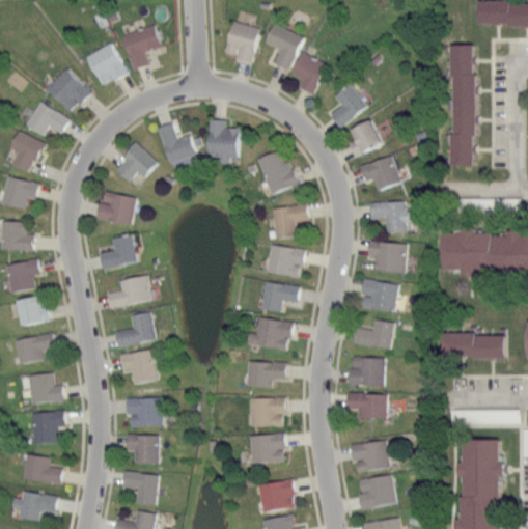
[(527,0),(478,0),(478,27),(496,27),(525,26),(527,26),(527,0)]
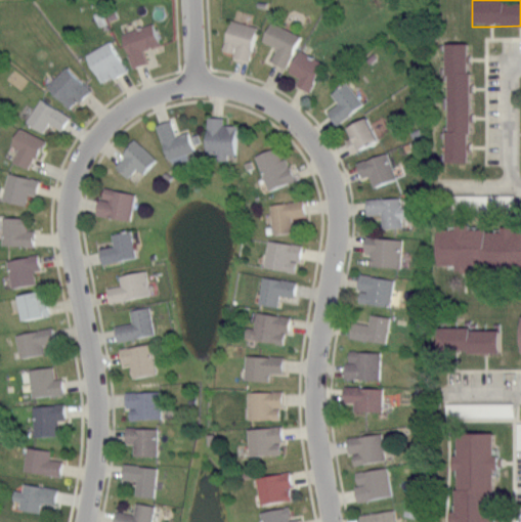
[(229,20),(259,28),(250,63),(231,58),(232,54),(221,51),(229,20)]
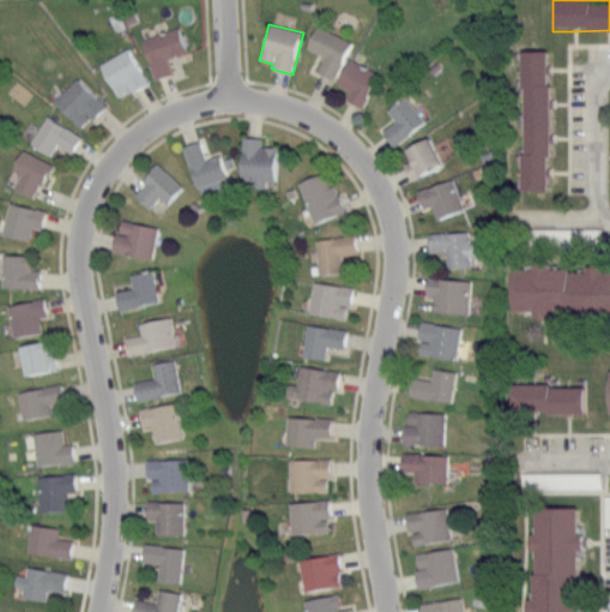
[(315,25),(354,43),(334,82),(316,73),(324,59),(303,49),(315,25)]
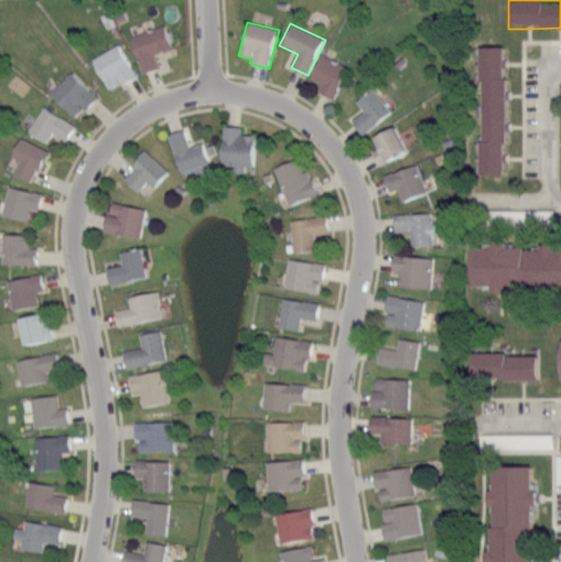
[(129,38),(164,26),(172,51),(154,57),(159,69),(141,75),(129,38)]
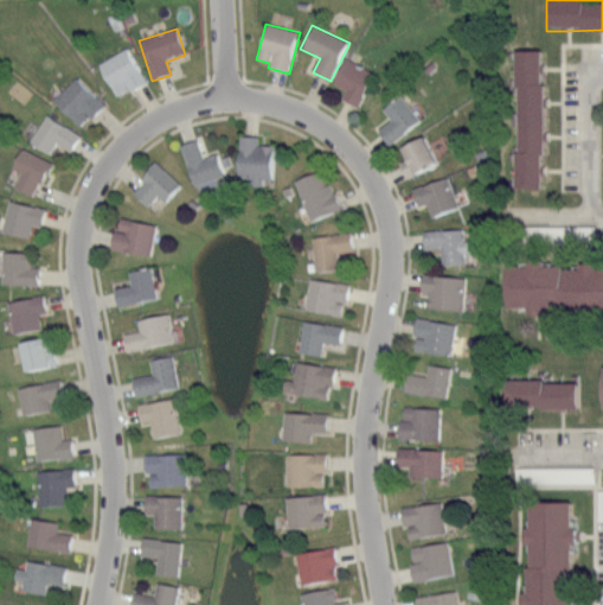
[(97,64),(126,48),(147,84),(132,94),(129,89),(116,97),(97,64)]
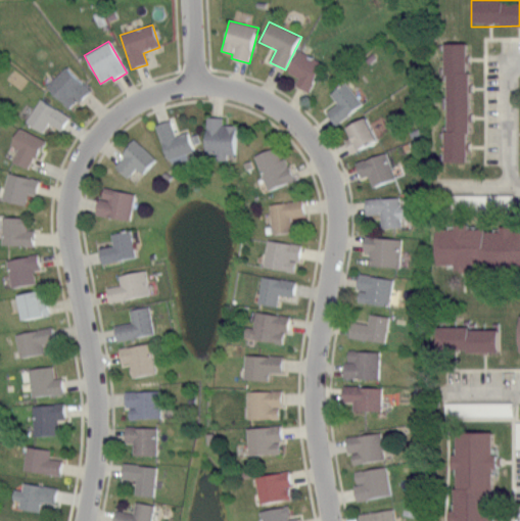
[(443,45),(467,45),(467,60),(467,90),(467,120),(467,148),(467,164),(443,164),(443,45)]
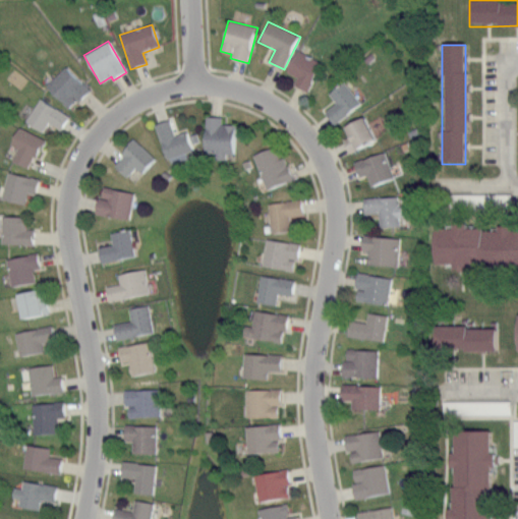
[(285,73),(297,51),(322,64),(306,94),(292,85),(296,79),(285,73)]
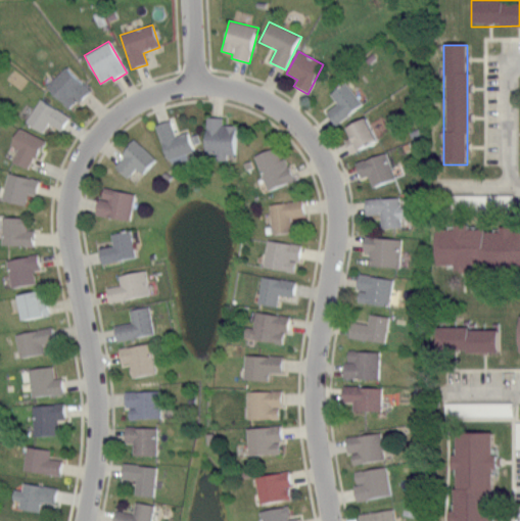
[(43,87),(63,65),(92,92),(81,104),(72,96),(71,98),(76,103),(68,111),(43,87)]
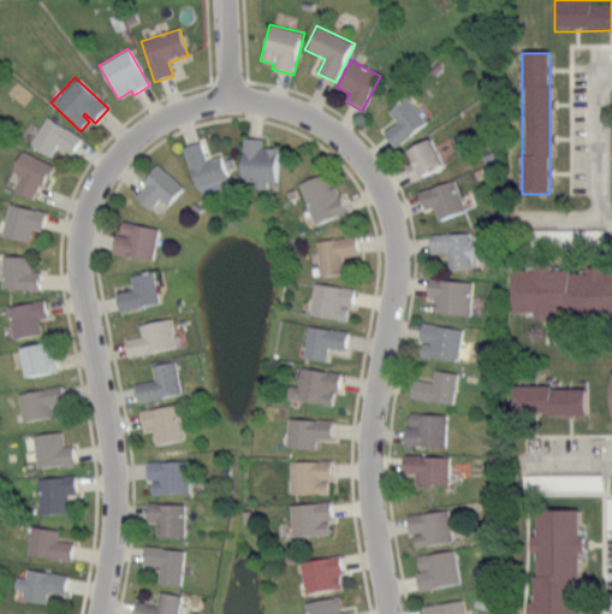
[(380,135),(396,123),(388,114),(406,99),(426,123),(392,151),(380,135)]
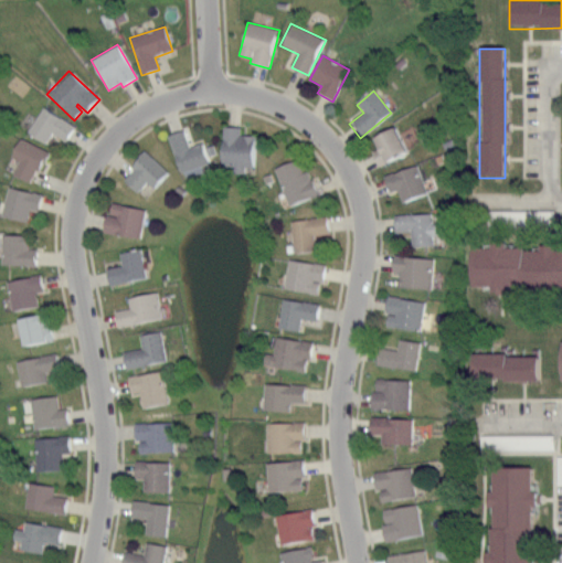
[(28,133),(44,108),(76,128),(66,144),(52,135),(45,145),(28,133)]
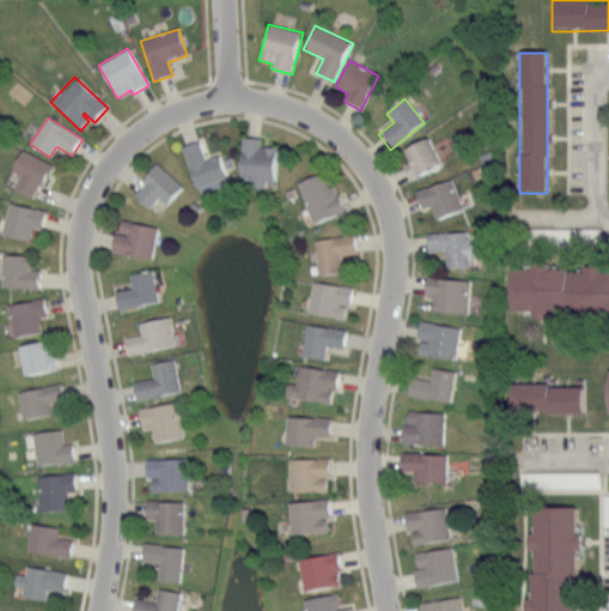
[(242,139),(260,140),(260,147),(276,149),(273,183),(265,182),(263,191),(250,189),(251,182),(239,182),(242,139)]
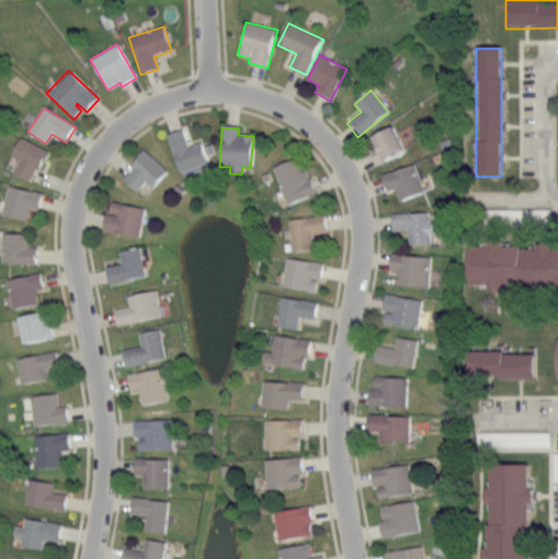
[(374,168),(366,151),(373,148),(368,140),(393,128),(405,152),(374,168)]
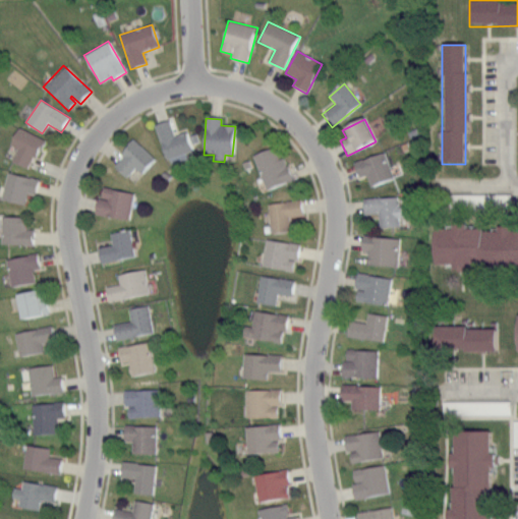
[(154,126),(169,120),(175,136),(186,132),(193,152),(167,161),(154,126)]
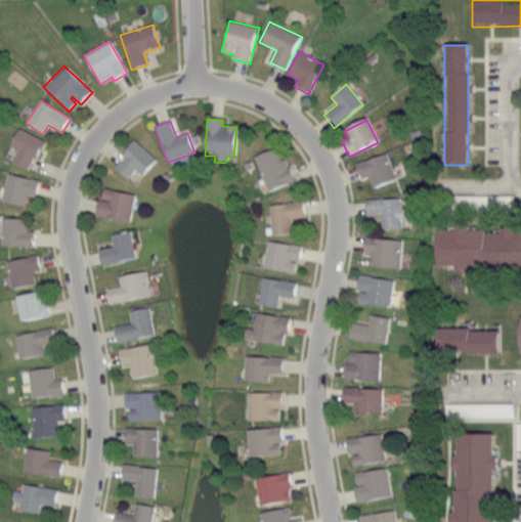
[(10,146),(19,129),(47,142),(37,162),(33,160),(28,170),(12,163),(18,150),(10,146)]
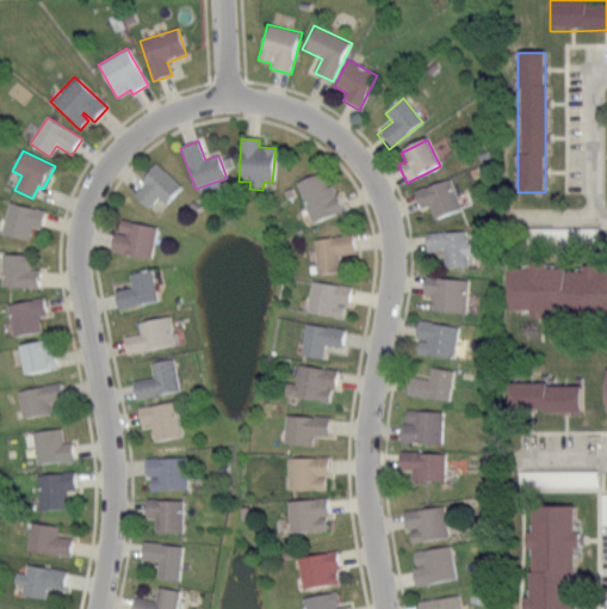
[(132,196),(142,184),(140,182),(154,165),(181,188),(166,204),(158,197),(148,209),(132,196)]
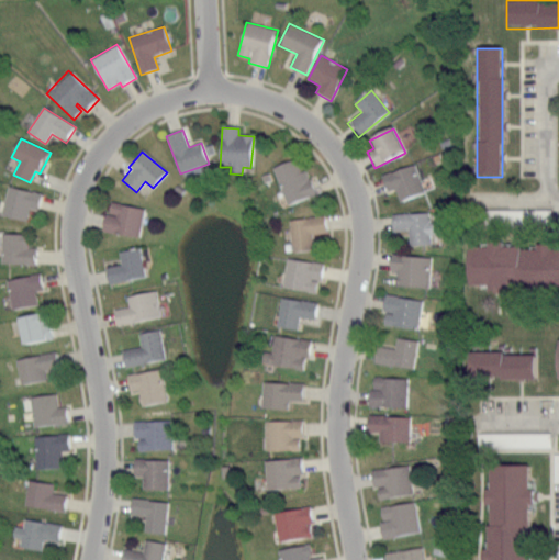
[(272,169),(297,159),(302,172),(305,171),(314,193),(288,204),(272,169)]
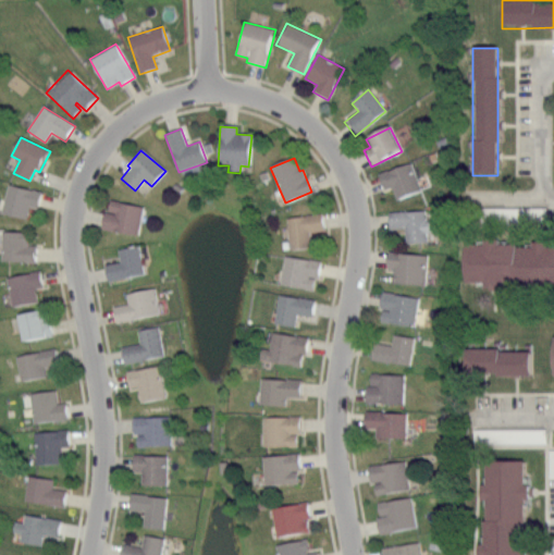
[(374,173),(411,160),(421,190),(396,199),(392,187),(380,192),(374,173)]
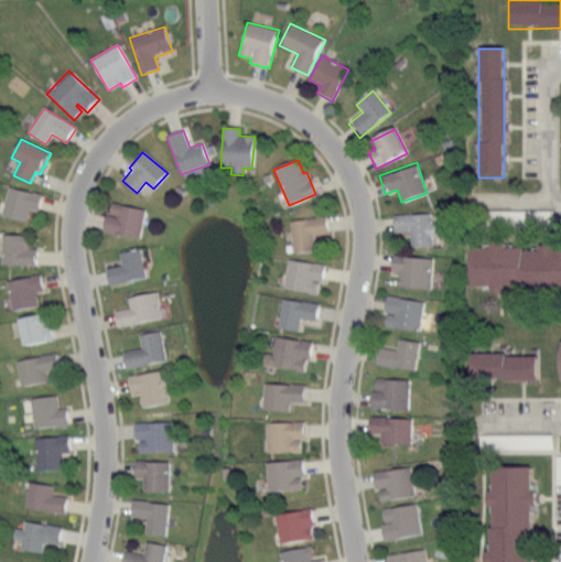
[(8,186),(0,214),(0,217),(28,225),(31,212),(38,214),(43,195),(8,186)]
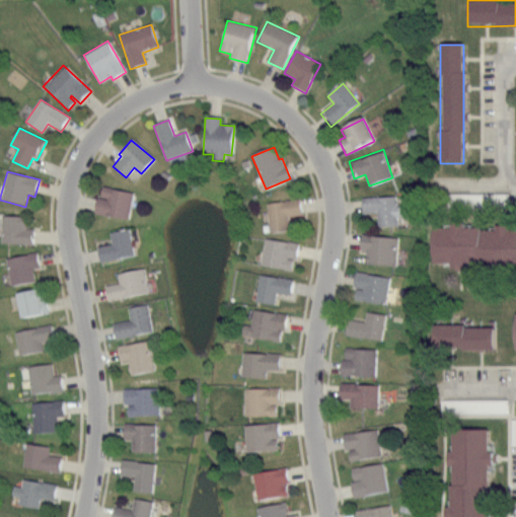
[(100,199),(102,187),(135,193),(130,220),(94,214),(97,199),(100,199)]
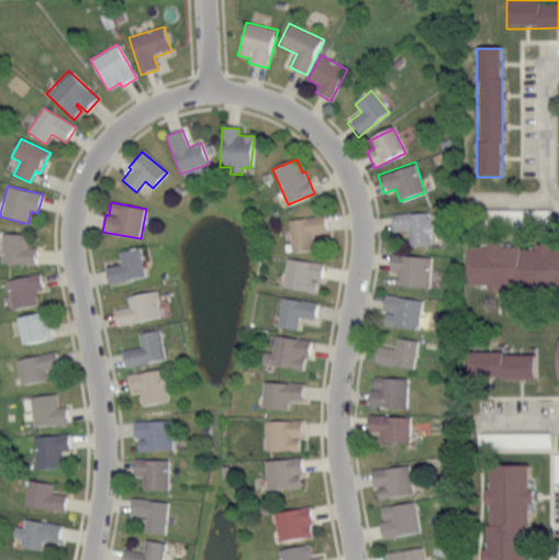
[(392,216),(436,213),(437,235),(429,236),(431,246),(409,247),(407,231),(393,232),(392,216)]
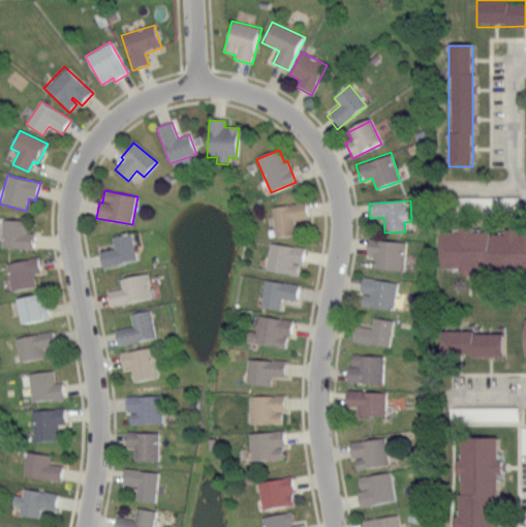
[(271,208),(306,203),(308,219),(294,221),(296,236),(275,239),(271,208)]
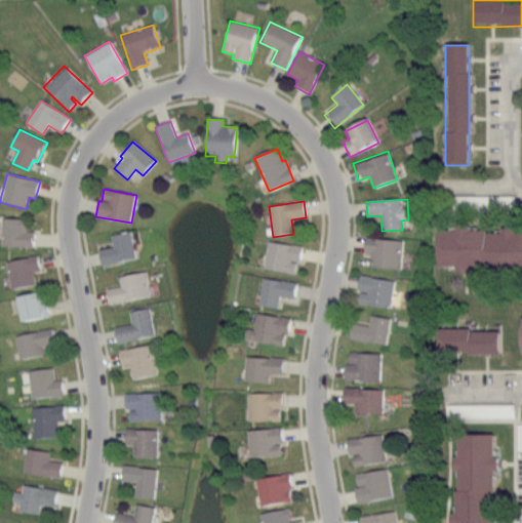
[(1,218),(0,248),(33,248),(34,232),(27,232),(28,219),(1,218)]
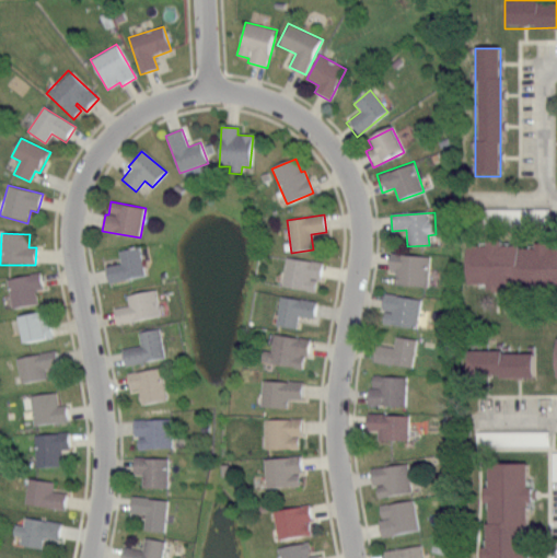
[(556,246),(468,245),(468,287),(556,288),(556,246)]
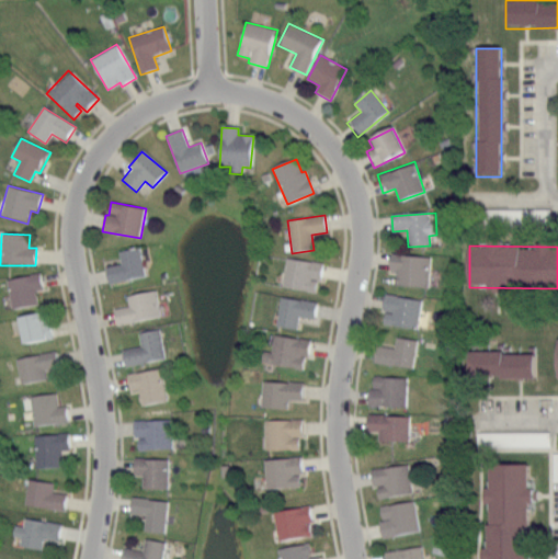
[(105,269),(121,265),(117,252),(140,247),(146,276),(109,284),(105,269)]
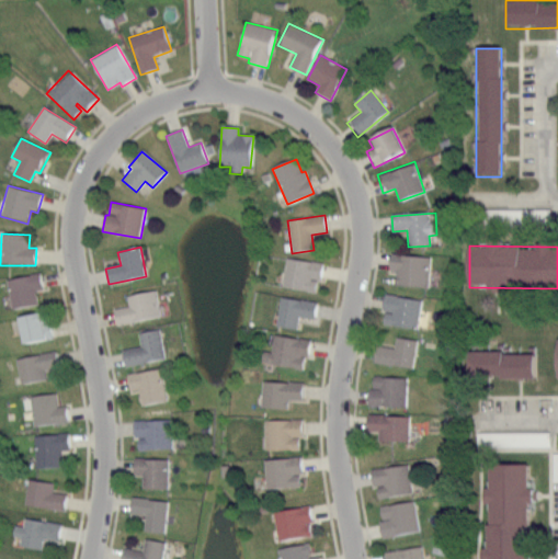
[(387,271),(389,252),(431,257),(428,288),(395,285),(396,272),(387,271)]
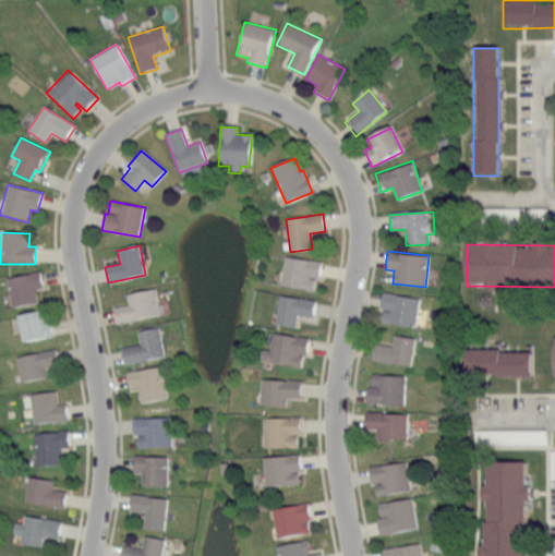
[(321,280),(323,264),(285,257),(279,287),(314,292),(316,279),(321,280)]
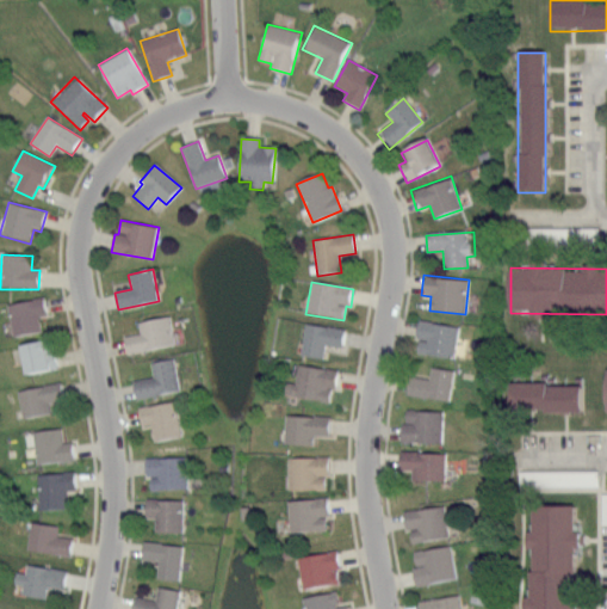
[(6,306),(13,338),(41,331),(38,318),(50,315),(45,296),(6,306)]
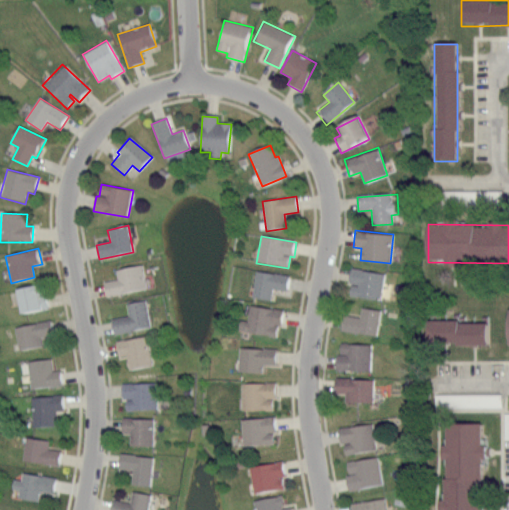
[(103,283),(106,298),(147,289),(141,266),(115,271),(117,280),(103,283)]
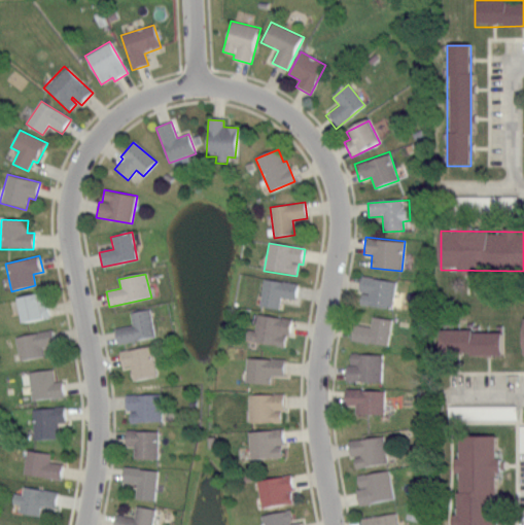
[(359,305),(361,293),(357,292),(360,277),(395,283),(390,311),(359,305)]
